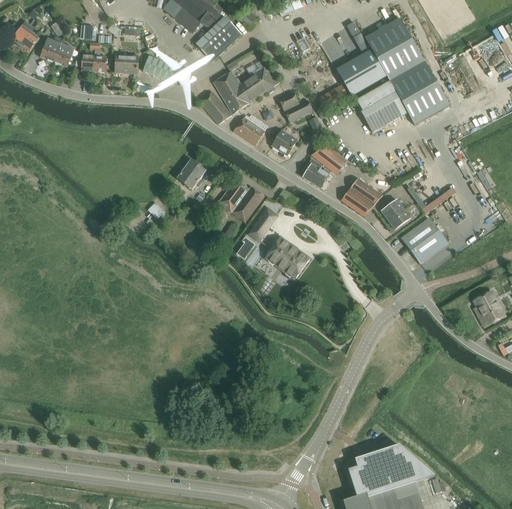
[(211,29),(225,16),(217,10),(221,5),(215,0),(175,0),(185,8),(177,19),(192,31),(201,21),(211,29)]
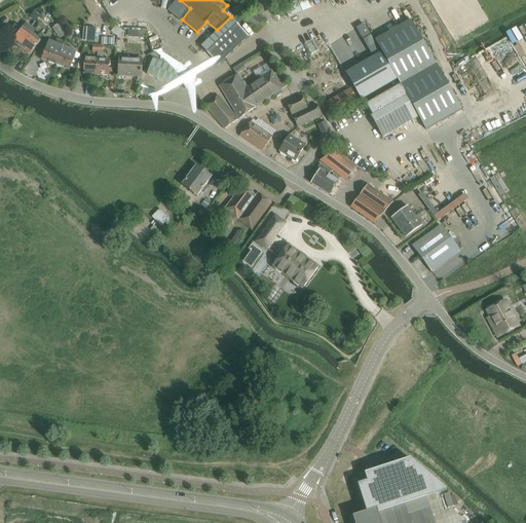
[(245,19),(257,29),(266,17),(254,7),(245,19)]
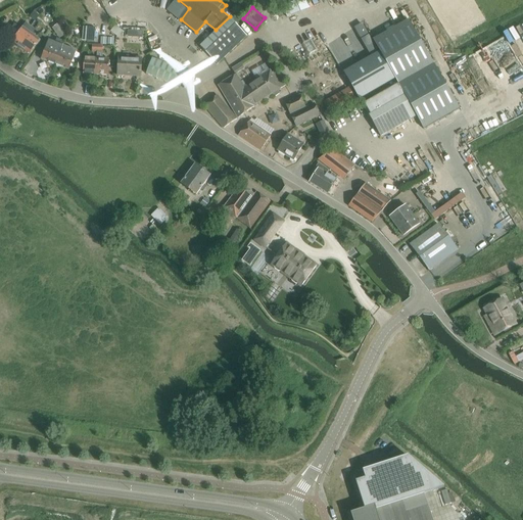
[(34,9),(30,14),(36,19),(40,13),(34,9)]
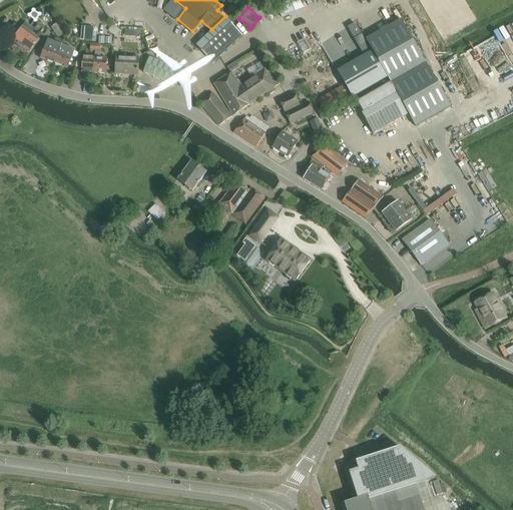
[(225,15),(225,16),(211,29),(196,43),(212,61),(242,33),(225,15)]
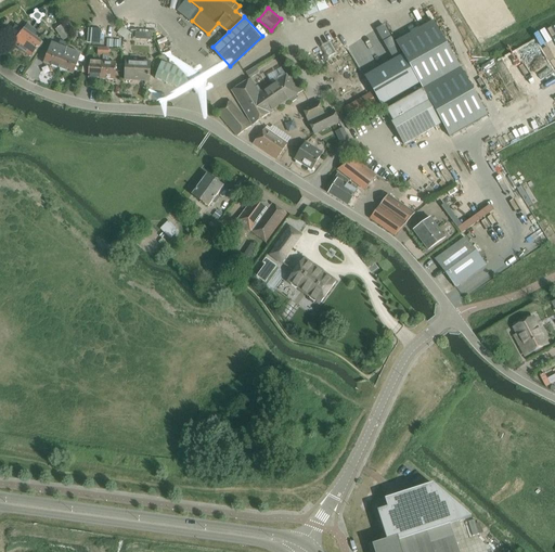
[(422,87),(460,65),(434,18),(396,40),(422,87)]
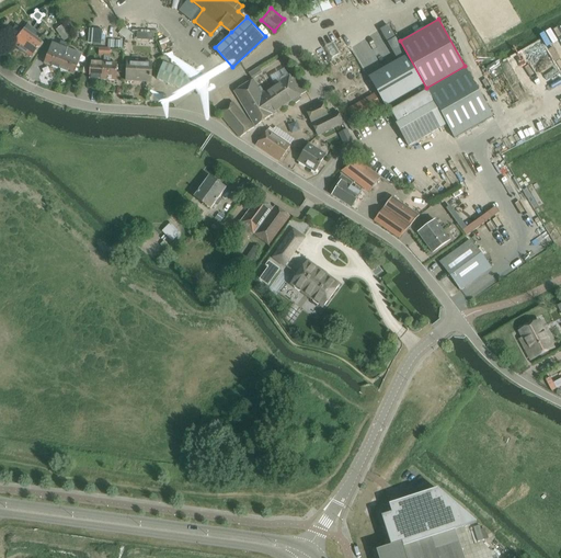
[(65,21),(56,27),(64,38),(72,32),(65,21)]
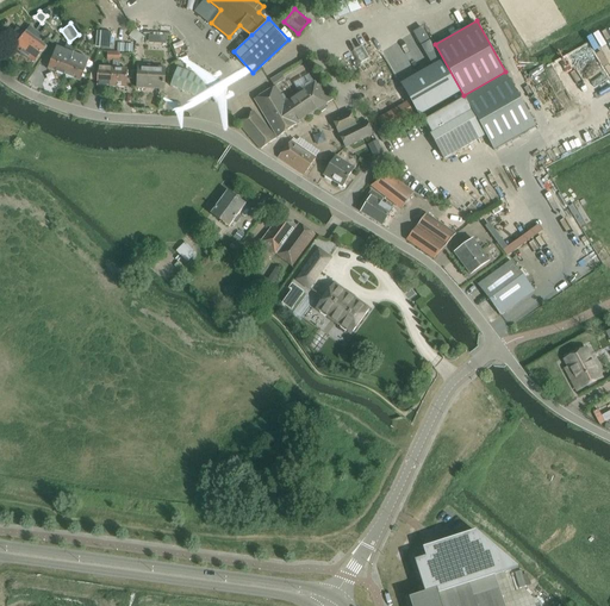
[(16,45),(25,52),(41,32),(30,25),(25,31),(18,25),(10,37),(17,43),(16,45)]
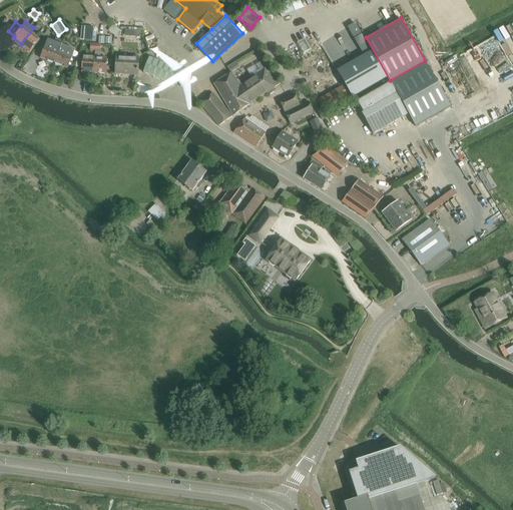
[(113,23),(109,29),(115,33),(119,28),(113,23)]
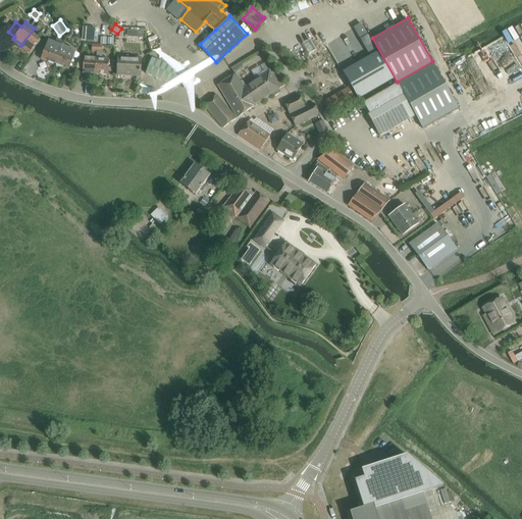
[(84,24),(83,38),(95,39),(96,26),(84,24)]
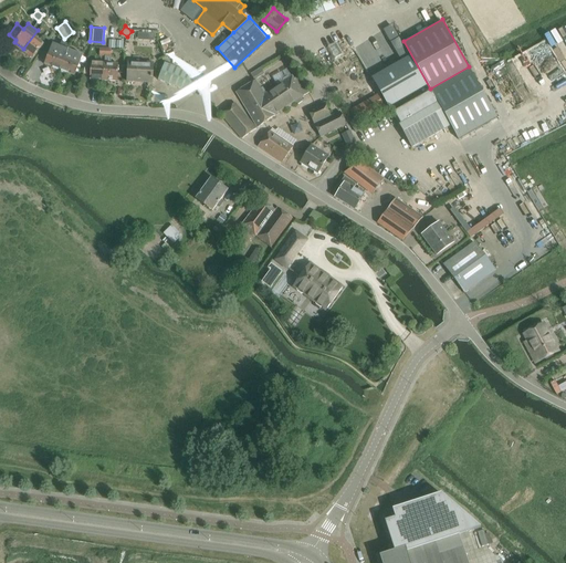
[(38,30),(23,49),(33,56),(43,42),(37,37),(40,32),(38,30)]
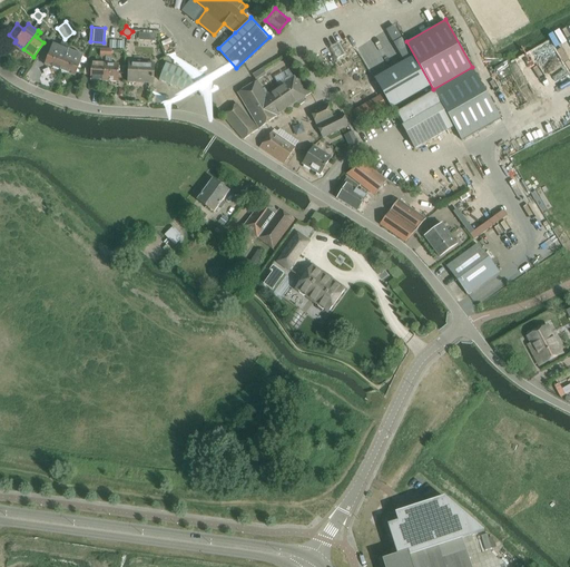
[(363,86),(347,96),(360,115),(412,81),(384,38),(367,48),(365,44),(356,49),(360,54),(347,61),(363,86)]
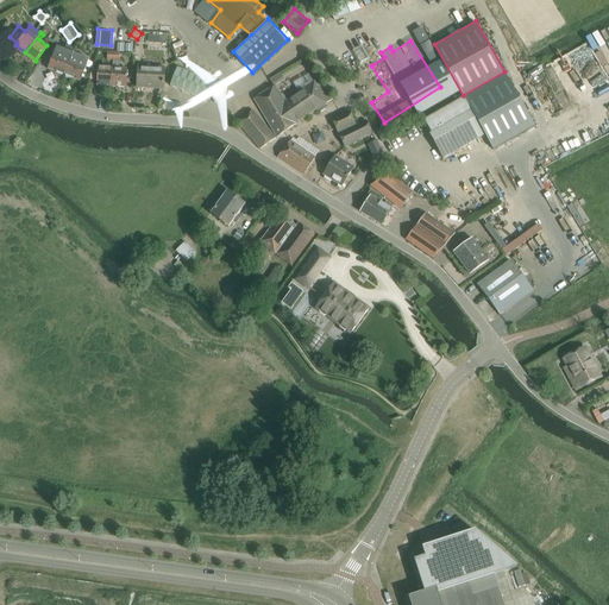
[(49,67),(64,73),(73,54),(64,50),(64,48),(57,44),(49,67)]
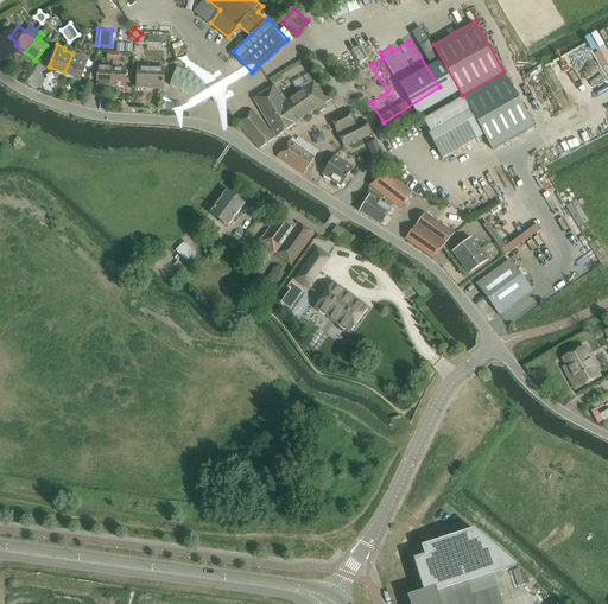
[(114,49),(113,57),(113,65),(112,84),(126,84),(127,67),(120,67),(120,49),(114,49)]
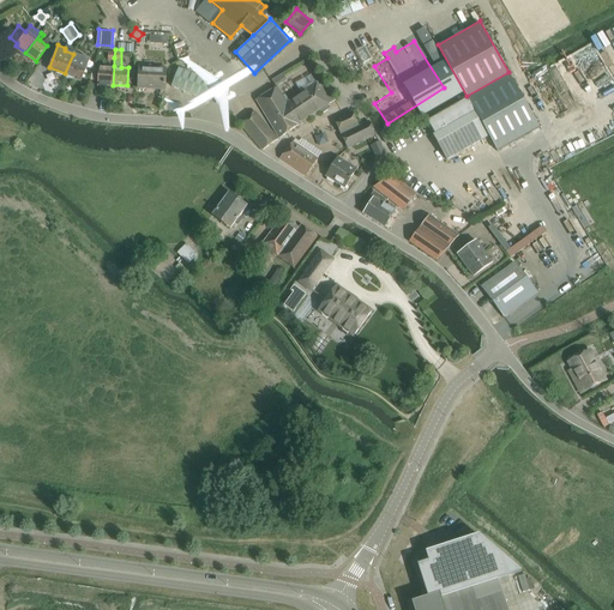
[(73,54),(65,73),(82,79),(90,58),(74,52),(73,54)]
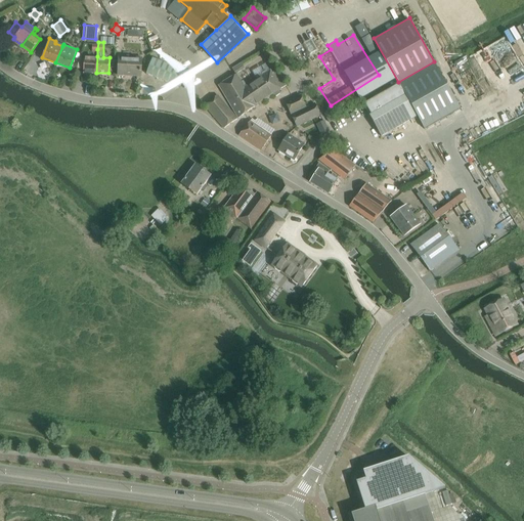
[(118,74),(127,74),(127,73),(140,74),(141,55),(119,54),(118,74)]
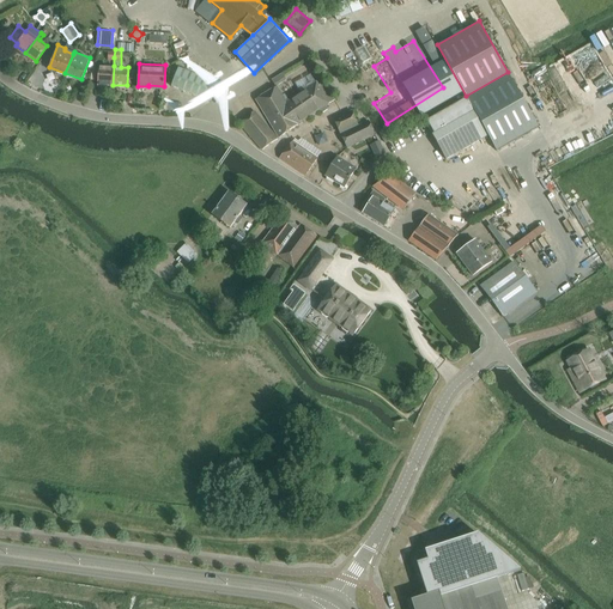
[(98,84),(113,85),(114,66),(98,66),(98,67),(93,67),(91,72),(91,78),(98,78),(98,84)]
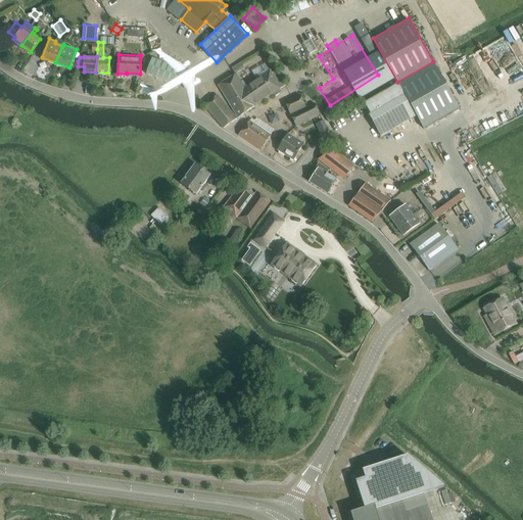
[(146,72),(179,85),(186,69),(152,56),(146,72)]
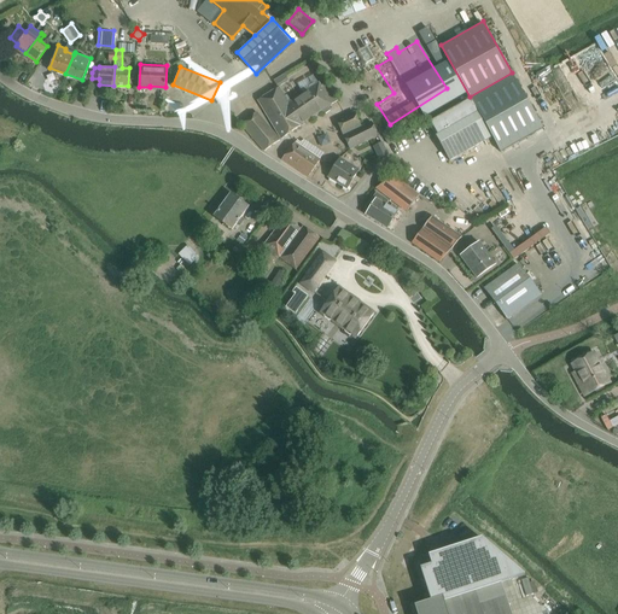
[(327,81),(320,85),(313,72),(297,82),(301,88),(298,89),(301,93),(291,99),(289,97),(295,94),(295,88),(285,72),(273,80),(278,86),(258,98),(281,136),(322,109),(326,111),(330,109),(330,104),(338,98),(327,81)]
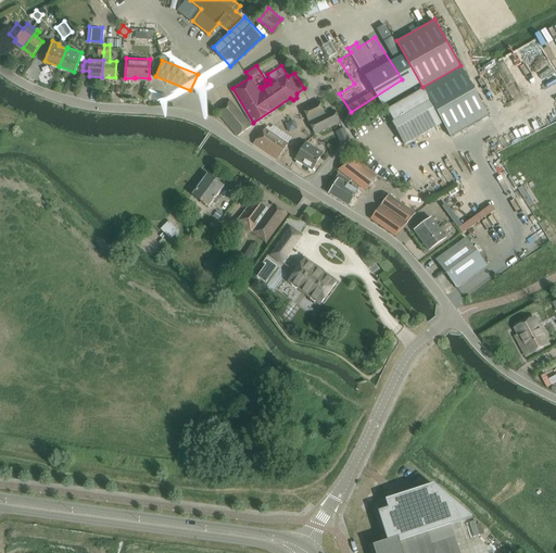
[(460,65),(422,87),(426,92),(388,113),(404,142),(442,121),(450,135),(488,113),(460,65)]
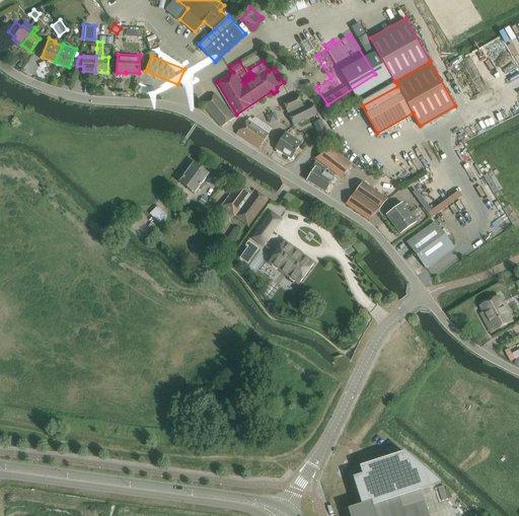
[(203,102),(222,125),(235,116),(216,92),(203,102)]
